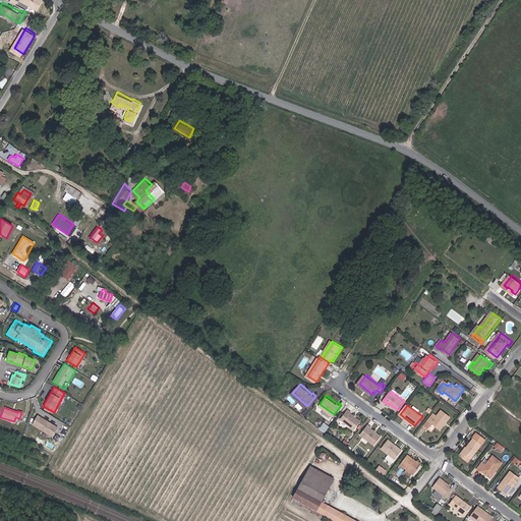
[(341,418),(355,429),(361,420),(351,412),(351,411),(348,409),(341,418)]
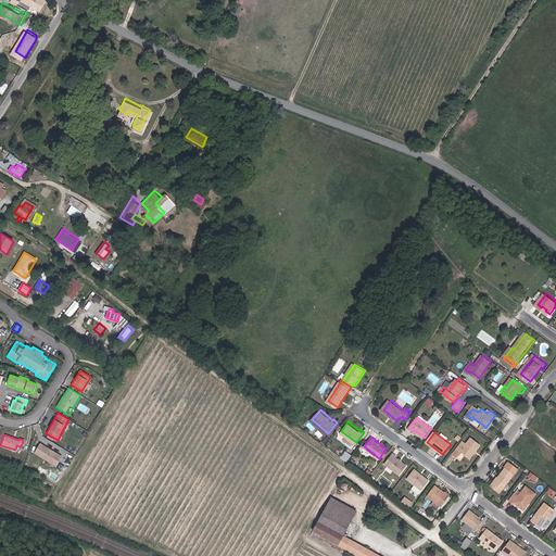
[(457,458),(460,455),(463,452),(466,455),(471,458),(482,444),(472,438),(468,444),(464,442),(453,455),(457,458)]
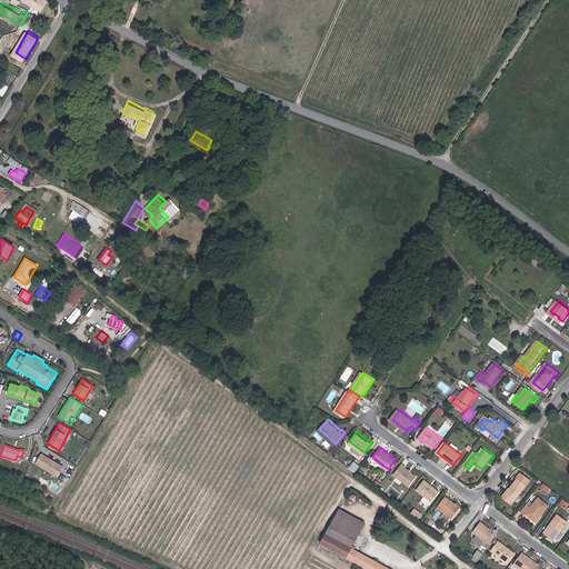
[(352,449),(350,451),(360,458),(362,455),(352,449)]
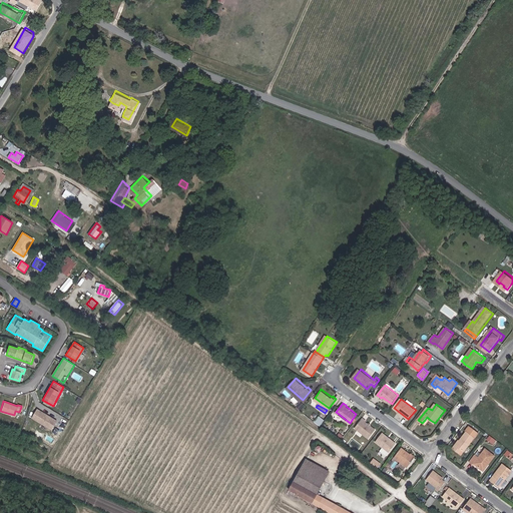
[(57,420),(37,408),(30,419),(51,432),(57,420)]
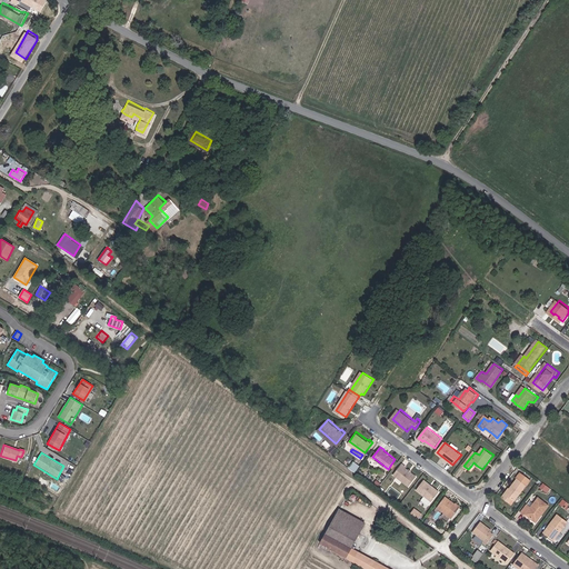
[(349,468),(355,472),(360,466),(353,461),(349,468)]
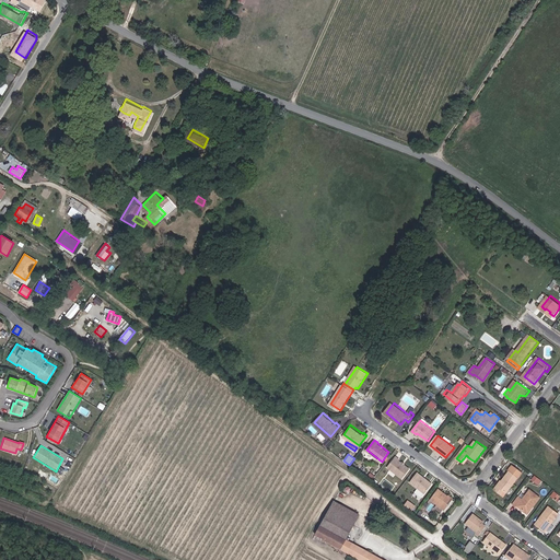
[(388,467),(404,478),(411,468),(399,459),(400,458),(396,456),(388,467)]
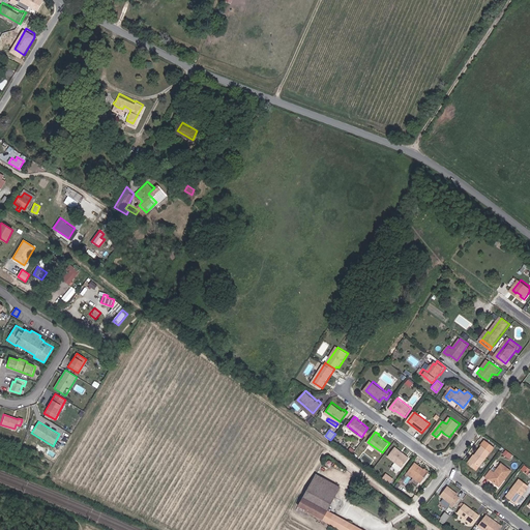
[(472,465),(479,470),(495,449),(488,444),(472,465)]
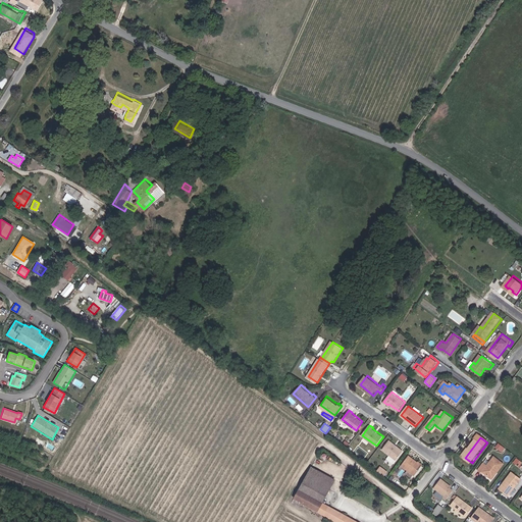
[(383,450),(398,460),(405,452),(390,441),(383,450)]
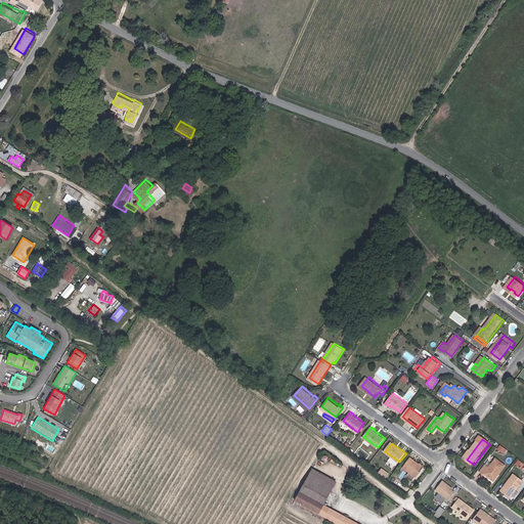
[(497,448),(505,453),(508,449),(500,444),(497,448)]
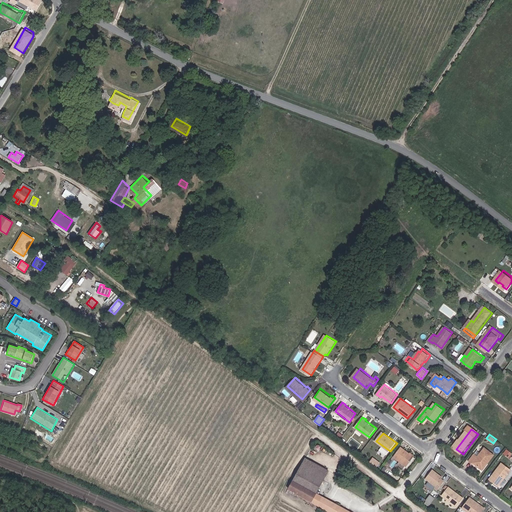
[(396,457),(408,466),(415,457),(413,454),(411,455),(403,448),(396,457)]
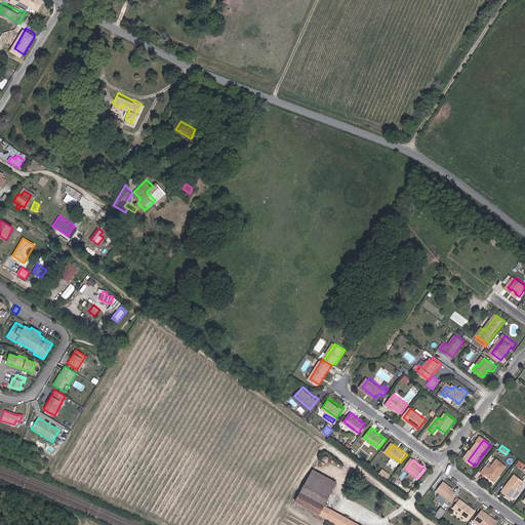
[(492,468),(489,466),(484,473),(488,476),(489,475),(497,481),(508,467),(499,459),(495,465),(492,468)]
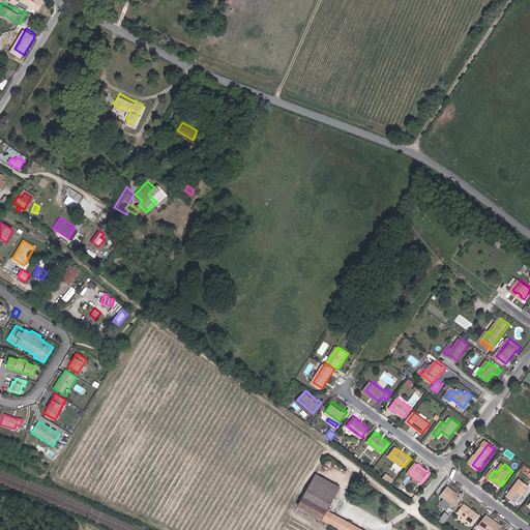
[(529,468),(525,464),(521,469),(528,473),(529,469),(529,468)]
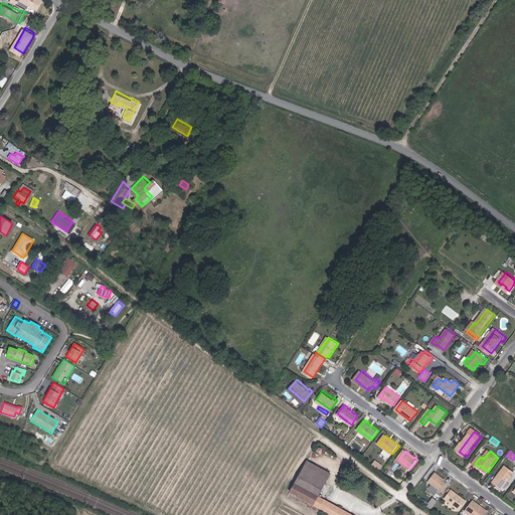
[(375,460),(372,465),(380,469),(383,464),(375,460)]
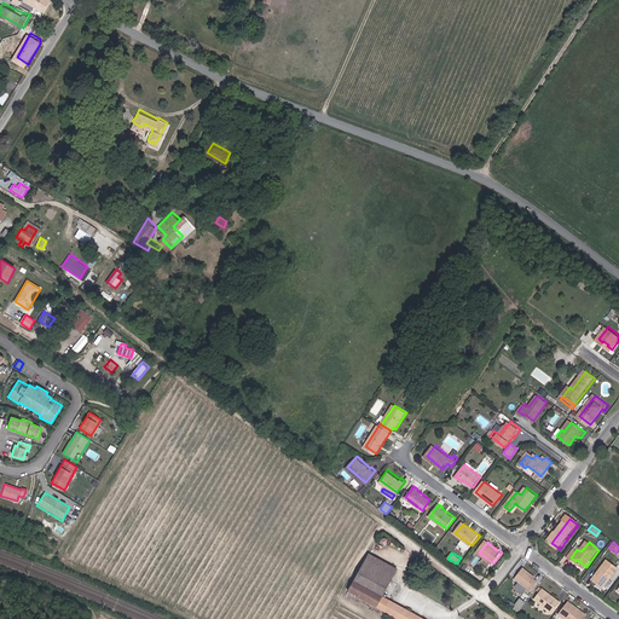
[(365,565),(392,579),(397,572),(370,557),(365,565)]
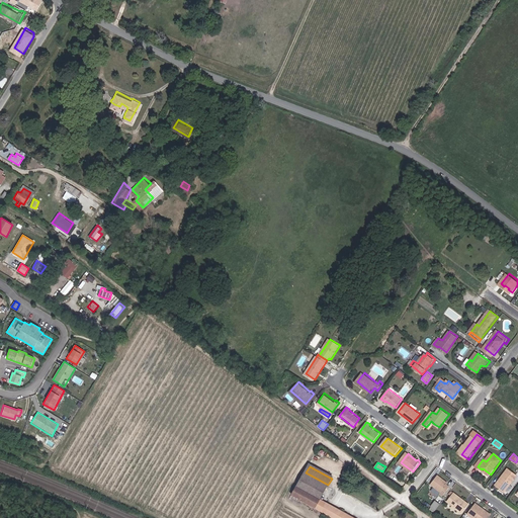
[(498,486),(507,492),(517,477),(517,476),(510,469),(498,486)]
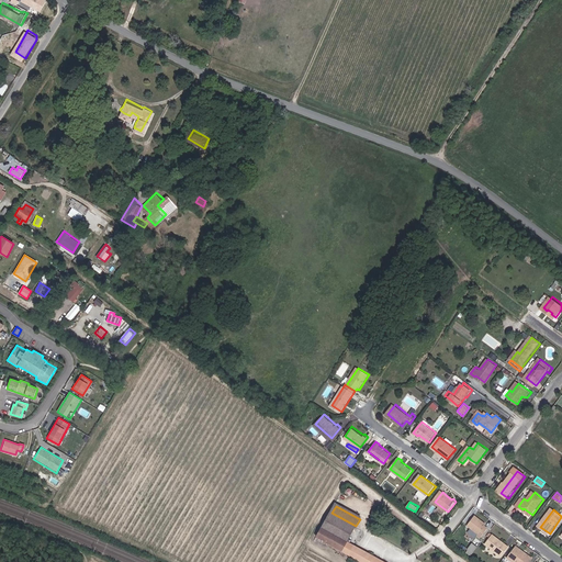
[(350,534),(351,535),(356,526),(332,513),(327,520),(350,534)]
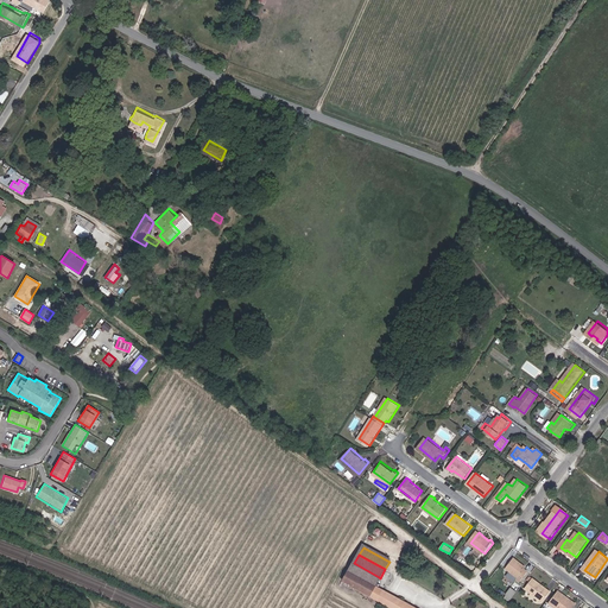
[(508,570),(512,572),(520,578),(518,580),(523,582),(530,572),(526,570),(527,568),(517,559),(508,570)]
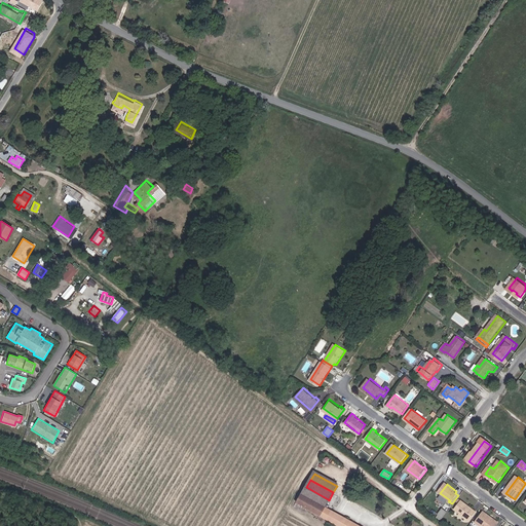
[(328,499),(306,487),(303,492),(325,504),(328,499)]
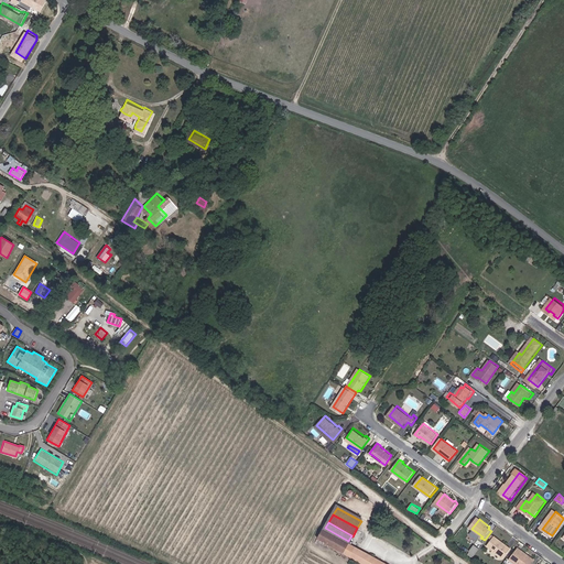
[(389,563),(348,541),(325,528),(318,538),(365,563),(389,563)]
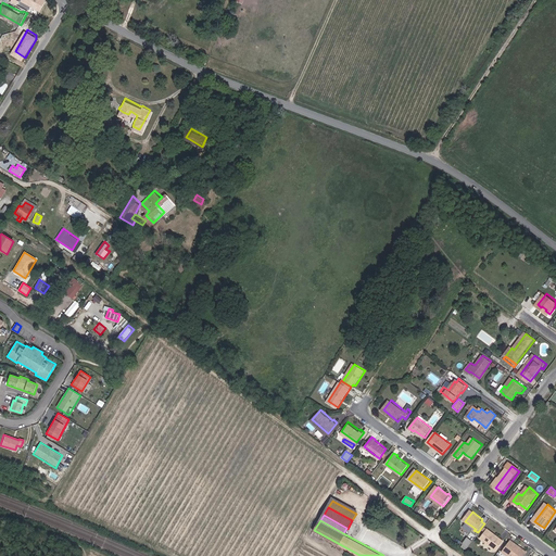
[(483,539),(498,551),(505,542),(490,530),(483,539)]
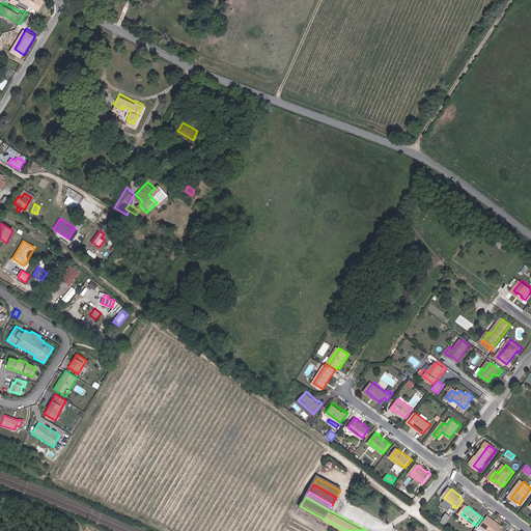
[(446,512),(440,521),(445,525),(451,516),(446,512)]
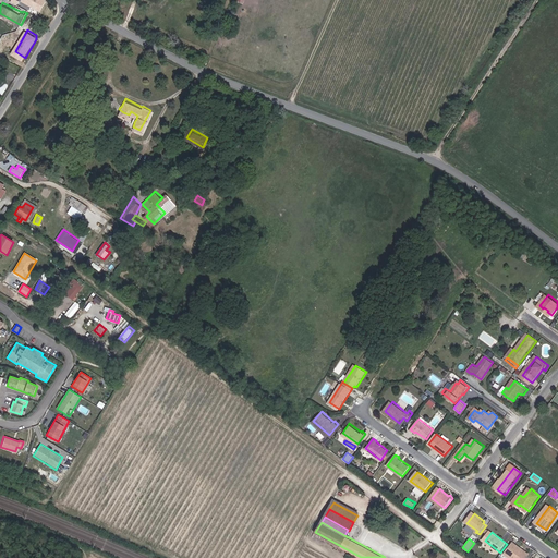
[(508,555),(512,557),(529,557),(532,555),(517,543),(508,555)]
